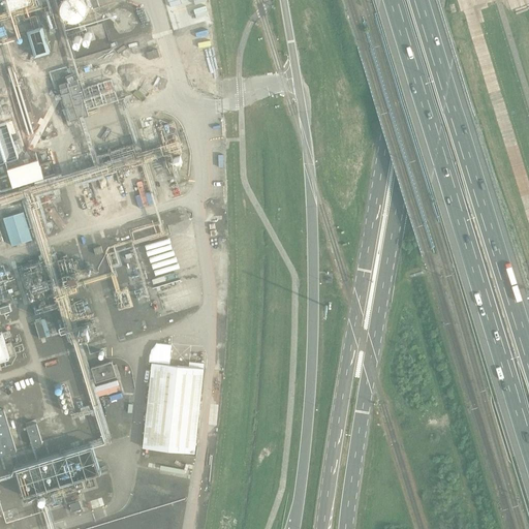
[(7,0),(18,25),(21,24),(20,21),(30,17),(33,27),(27,30),(37,57),(52,51),(51,45),(55,43),(54,39),(49,41),(40,20),(50,16),(47,7),(51,6),(48,0),(7,0)]
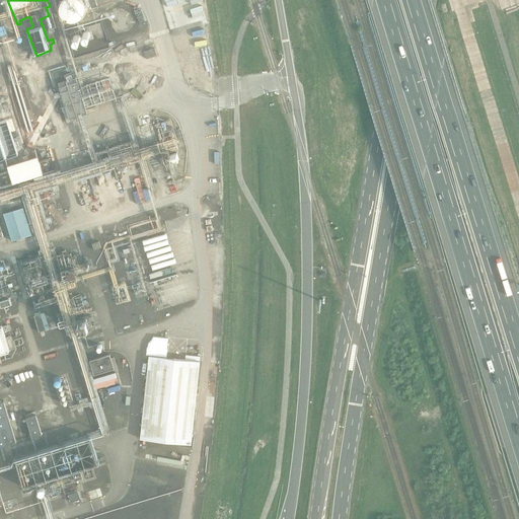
[(82,12),(82,9),(82,6),(81,3),(79,1),(77,0),(63,0),(62,2),(60,5),(59,7),(59,10),(60,13),(61,16),(63,18),(66,19),(69,20),(72,20),(74,20),(77,19),(79,17),(81,14),(82,12)]
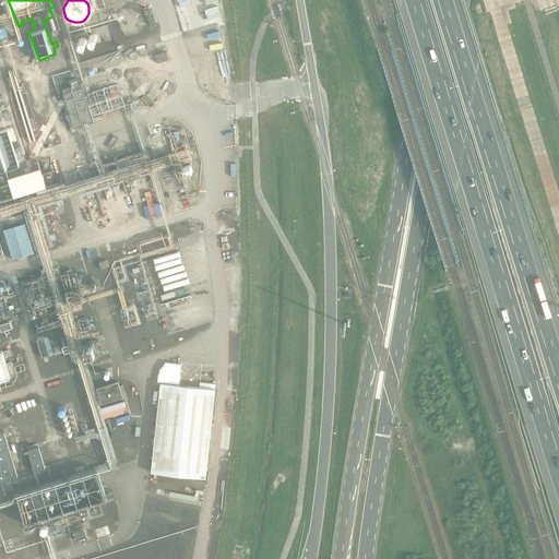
[(198,0),(204,20),(213,18),(216,25),(222,24),(215,0),(198,0)]
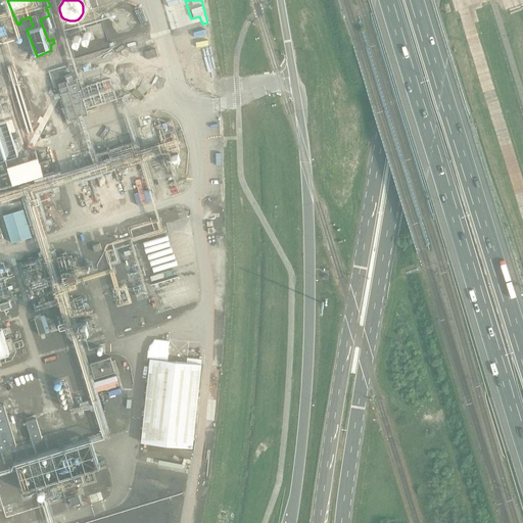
[(201,73),(214,72),(211,47),(199,48),(201,73)]
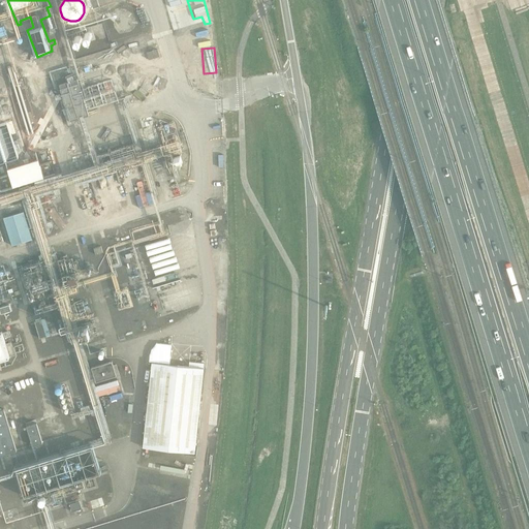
[(160,58),(157,50),(146,53),(149,61),(160,58)]
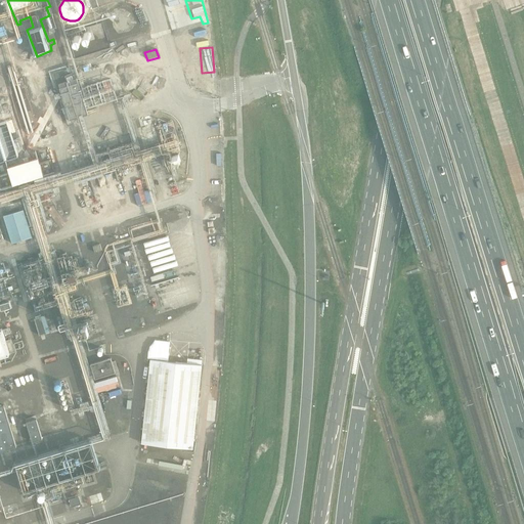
[(143,68),(127,73),(133,95),(149,90),(143,68)]
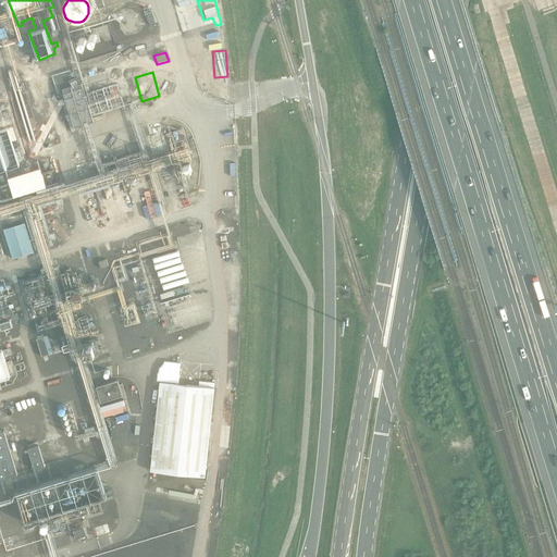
[(124,107),(122,100),(126,99),(122,83),(118,85),(116,84),(115,84),(114,81),(84,90),(83,88),(81,89),(78,83),(73,85),(70,74),(56,78),(61,95),(63,94),(74,128),(94,122),(91,116),(124,107)]
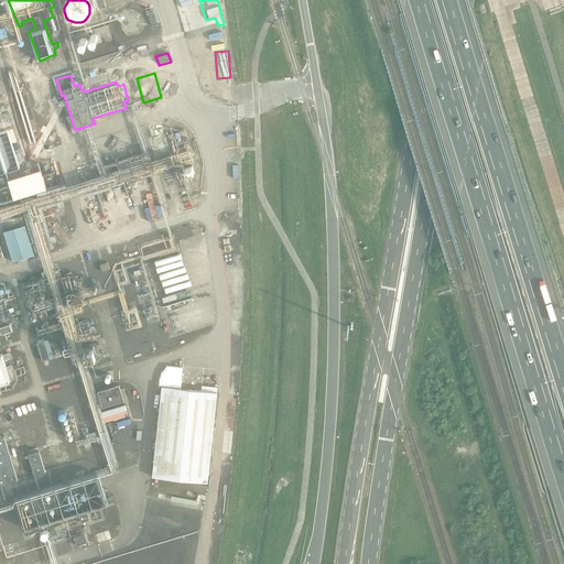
[(0,170),(21,163),(11,132),(0,136),(0,170)]
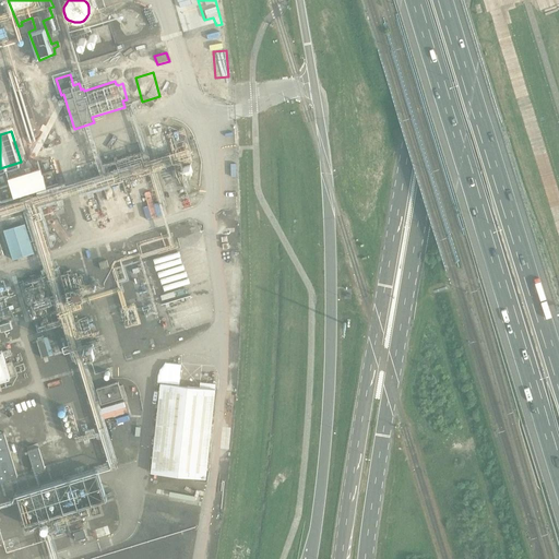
[(39,169),(7,180),(12,199),(45,189),(39,169)]
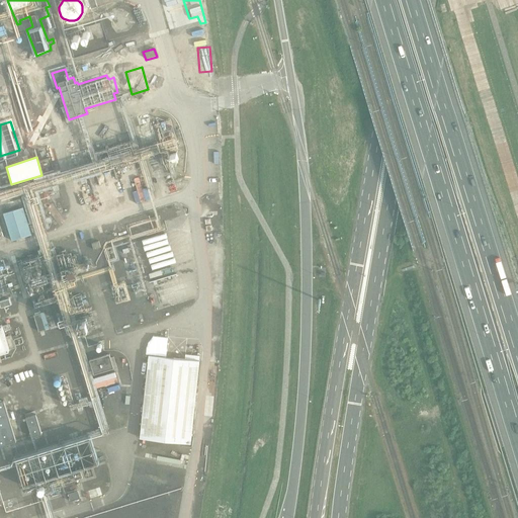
[(176,192),(171,176),(164,178),(169,194),(176,192)]
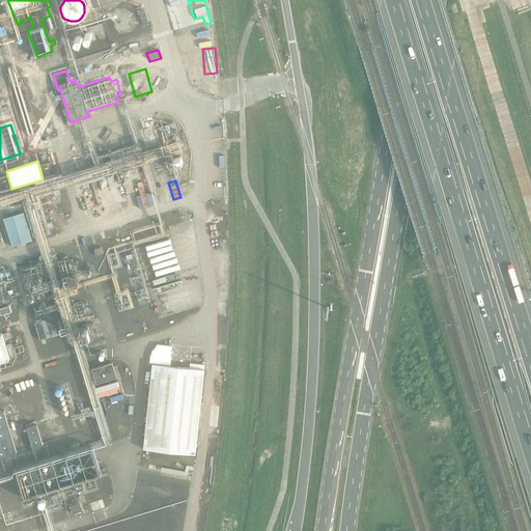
[(4,219),(12,247),(33,241),(25,214),(4,219)]
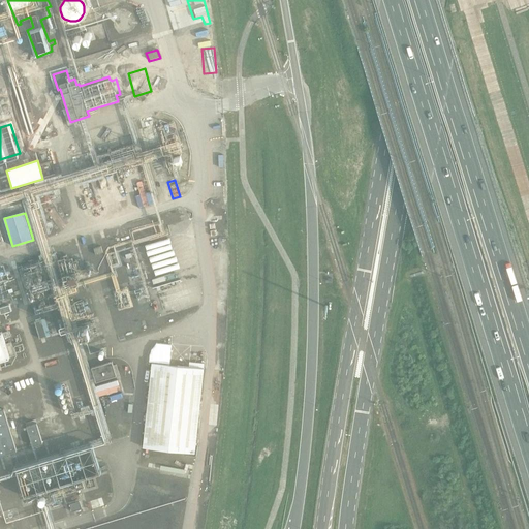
[(100,247),(97,248),(93,249),(95,255),(102,253),(100,247)]
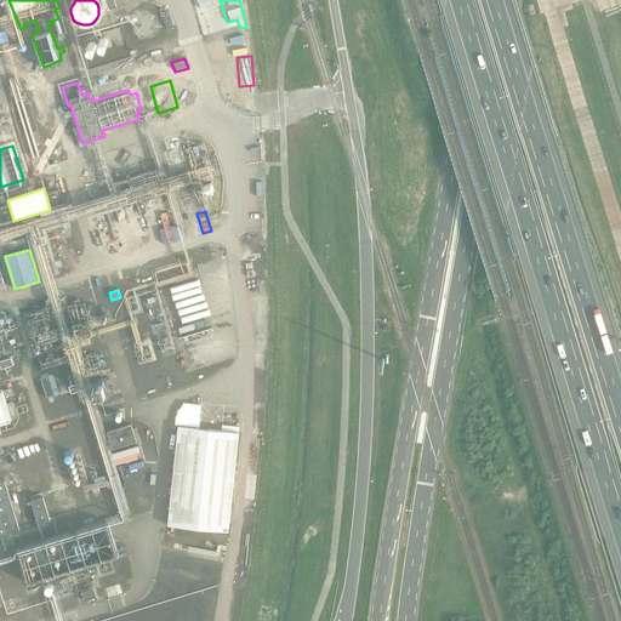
[(40,379),(46,398),(60,394),(58,393),(61,392),(60,387),(57,388),(55,380),(57,379),(56,374),(40,379)]
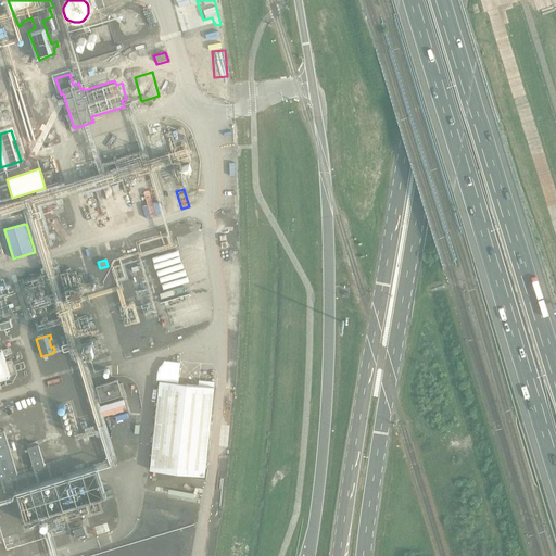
[(5,363),(1,350),(0,350),(0,379),(10,377),(10,376),(15,374),(12,361),(5,363)]
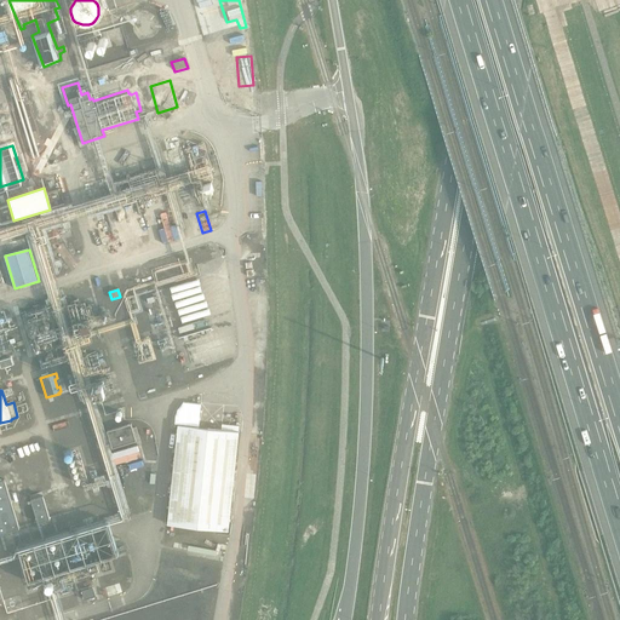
[(112,449),(136,442),(131,424),(107,431),(112,449)]
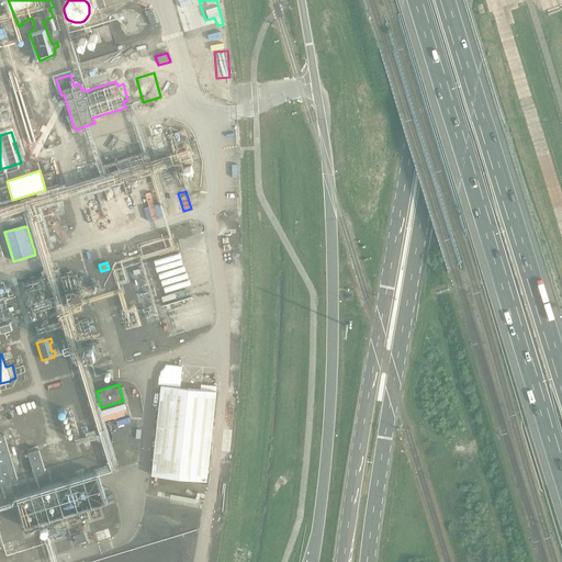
[(216,392),(180,388),(160,385),(152,475),(206,482),(216,392)]
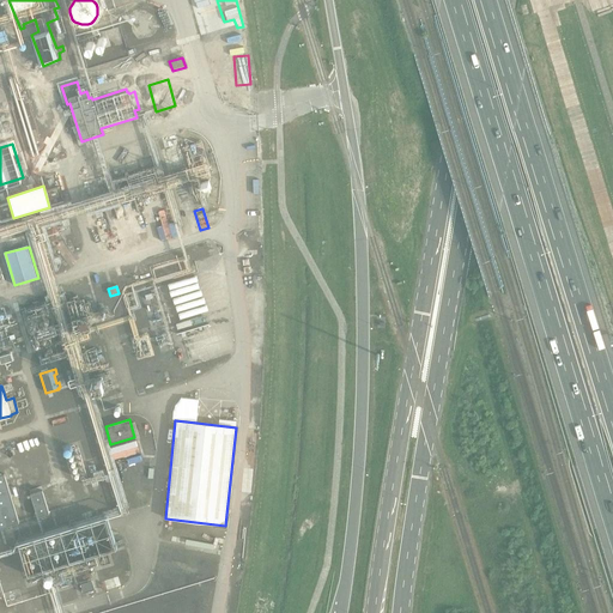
[(5,474),(0,475),(0,528),(19,523),(5,474)]
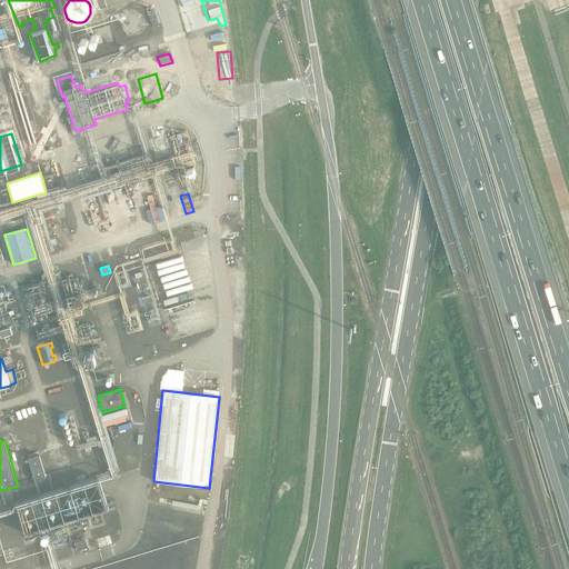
[(39,456),(28,459),(35,480),(46,477),(39,456)]
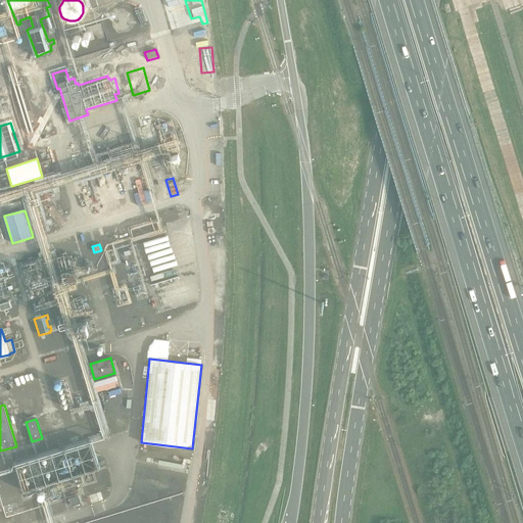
[(79,495),(74,496),(68,498),(70,507),(81,504),(79,495)]
